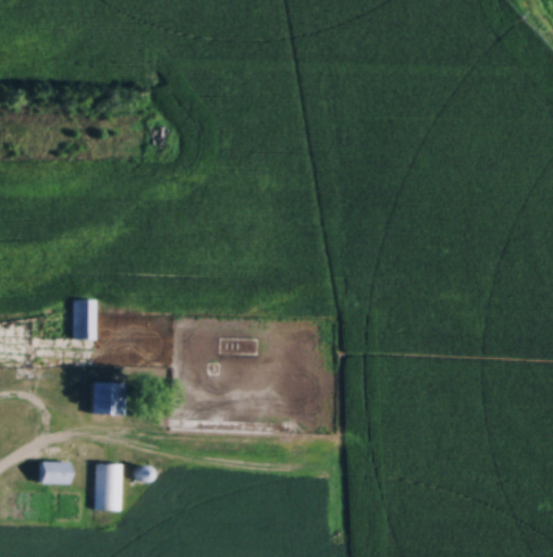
[(97,299),(74,299),(74,339),(97,339),(97,299)]
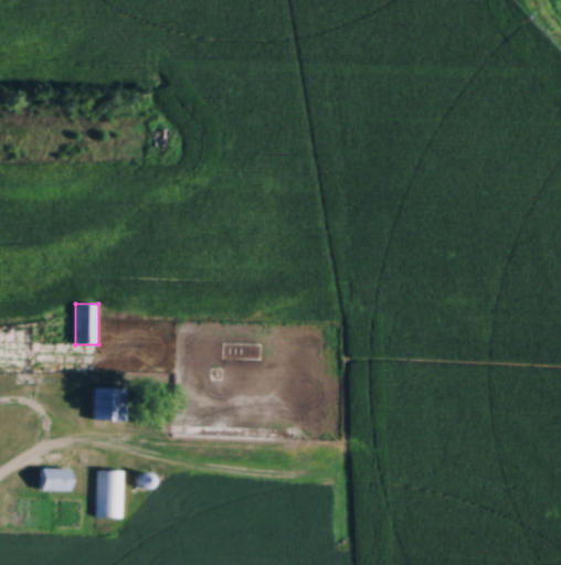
[(130,422),(130,388),(94,388),(94,422),(130,422)]
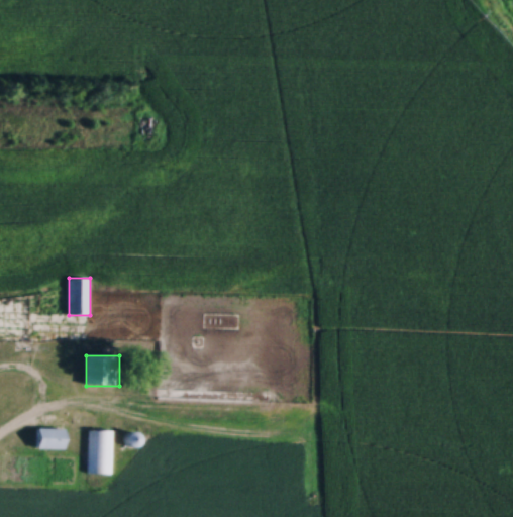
[(65,448),(65,429),(38,429),(38,448),(65,448)]
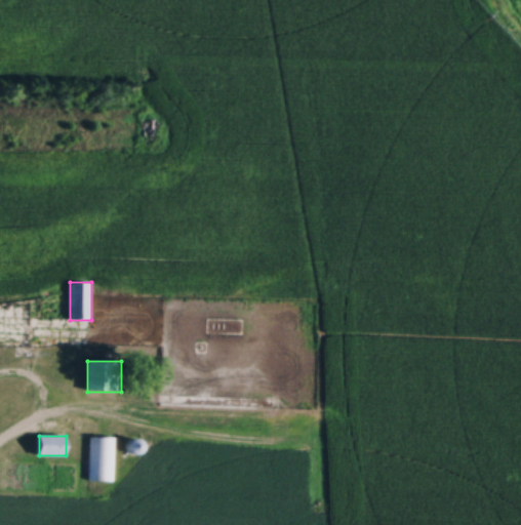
[(92,480),(116,481),(116,438),(93,438),(92,480)]
